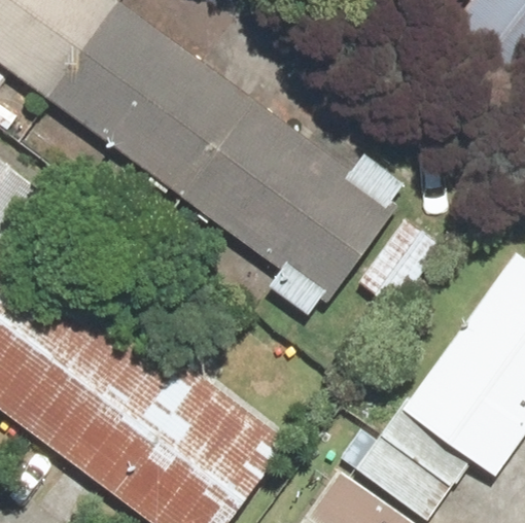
[(0,0),(0,107),(22,124),(42,95),(280,269),(266,288),(312,322),(346,276),(390,308),(436,245),(392,212),(412,184),(359,146),(339,174),(101,0),(0,0)]
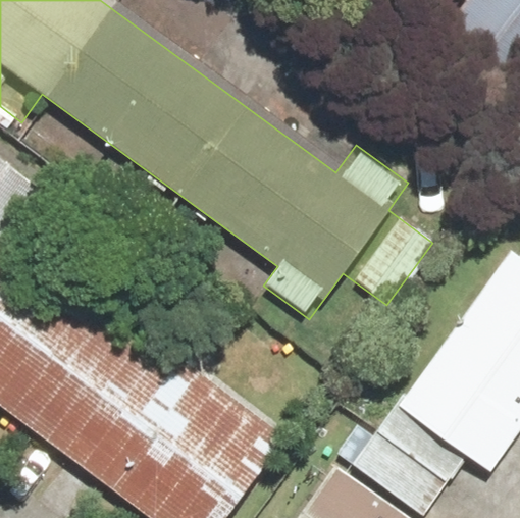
[(466,0),(424,57),(495,110),(519,76),(519,0),(466,0)]
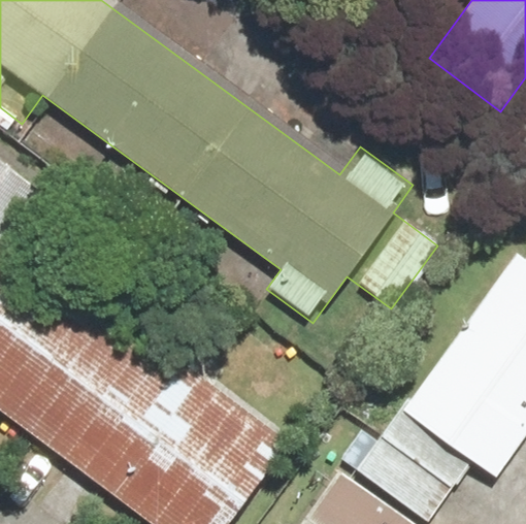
[(0,413),(151,523),(228,523),(293,436),(3,223),(31,187),(0,163),(0,413)]
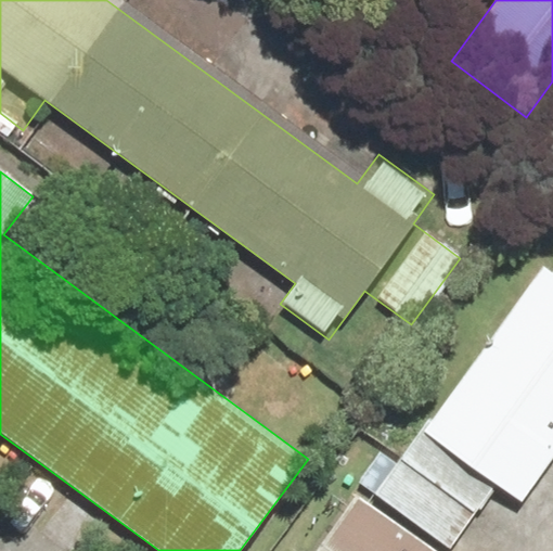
[(552,281),(536,270),(425,430),(415,424),(369,490),(453,549),(496,489),(514,502),(552,446),(552,281)]
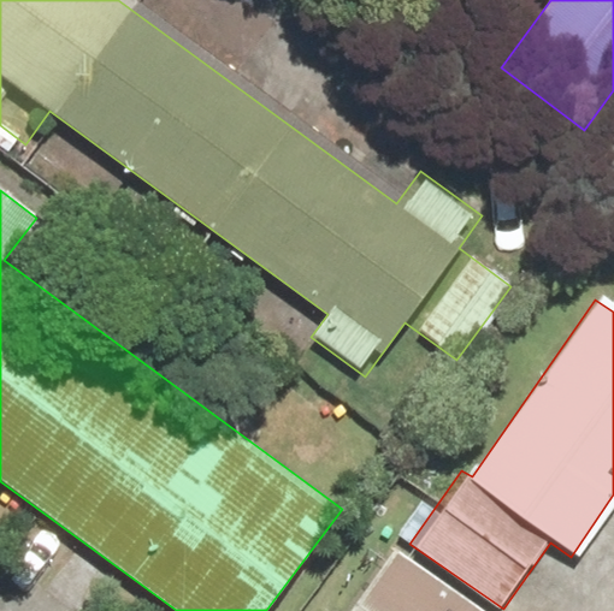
[(477,610),(394,552),(353,610),(477,610)]
